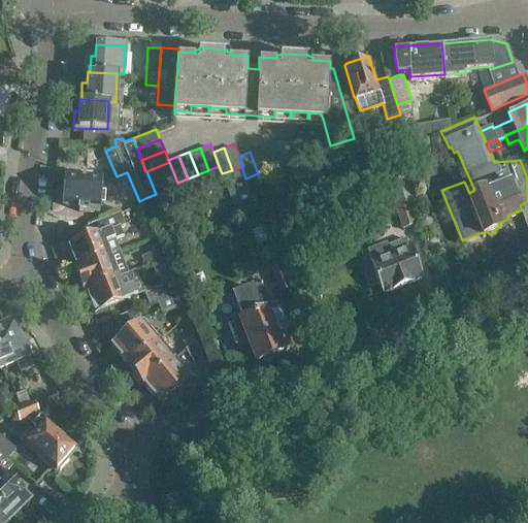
[(241,166),(232,170),(222,173),(236,210),(256,202),(245,178),(241,166)]
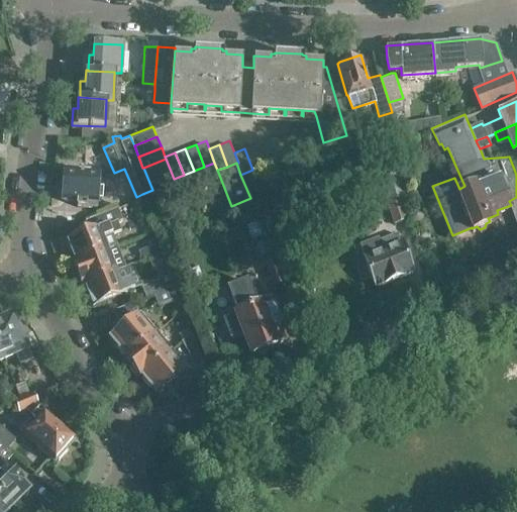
[(77,203),(96,204),(97,204),(97,194),(101,195),(102,185),(98,185),(99,171),(77,170),(78,167),(65,167),(65,169),(62,169),(61,182),(63,183),(63,197),(77,198),(77,203)]
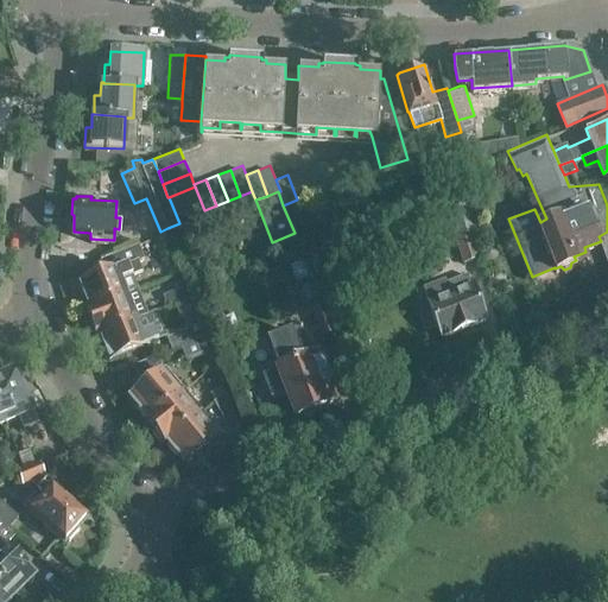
[(455,232),(470,227),(475,226),(467,201),(447,207),(455,232)]
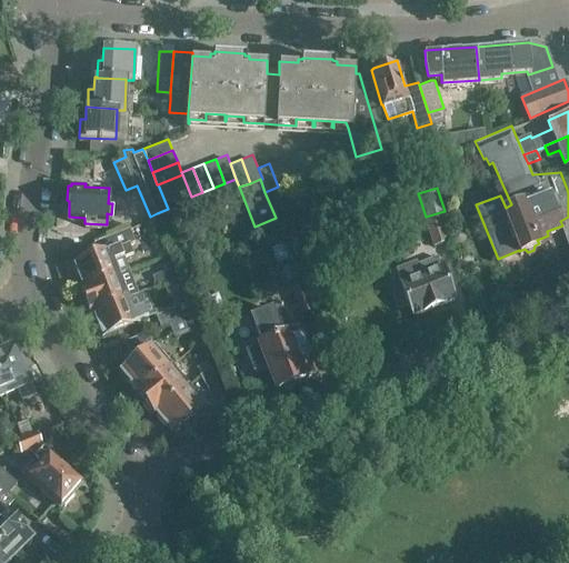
[(425,218),(432,242),(449,237),(440,212),(426,217),(425,218)]
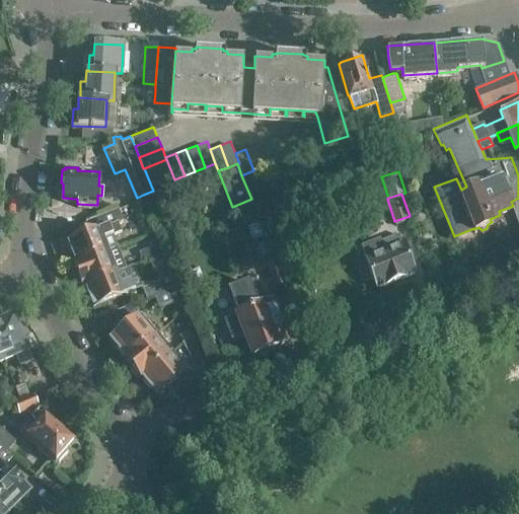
[(149,216),(146,206),(142,197),(131,201),(138,220),(149,216)]
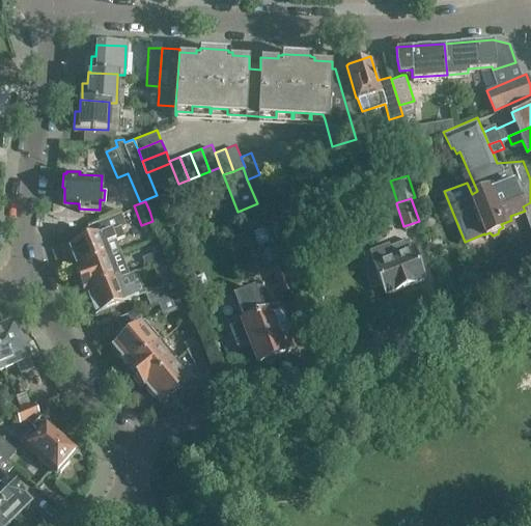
[(92,236),(70,244),(70,245),(67,247),(72,255),(73,254),(78,266),(119,250),(115,238),(124,233),(120,224),(126,223),(120,211),(87,224),(92,236)]
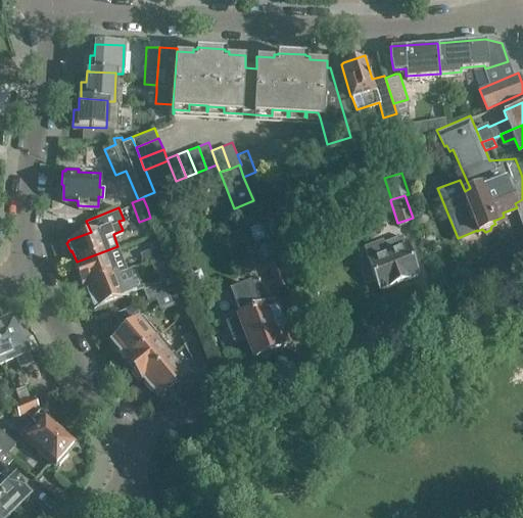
[(367,257),(369,262),(379,287),(417,273),(405,243),(400,234),(383,240),(382,237),(364,244),(369,257),(367,257)]
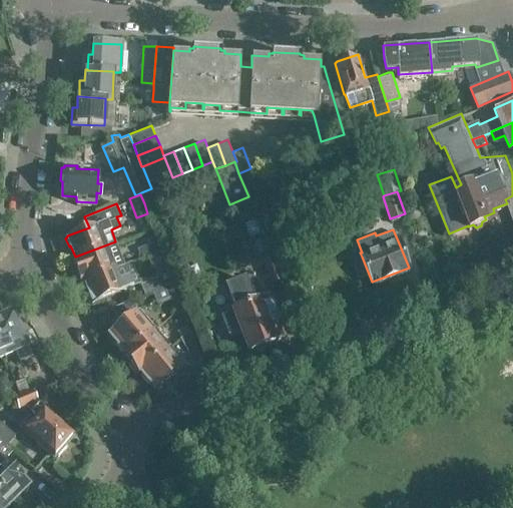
[(123,264),(115,241),(75,257),(73,258),(77,269),(75,270),(78,278),(80,278),(81,281),(83,280),(123,264)]
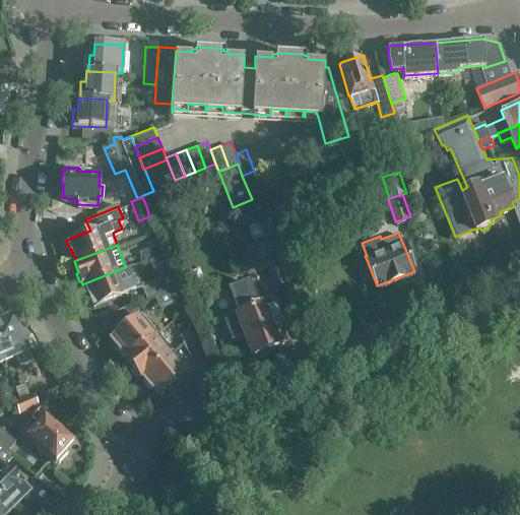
[(275,257),(265,261),(275,284),(285,280),(275,257)]
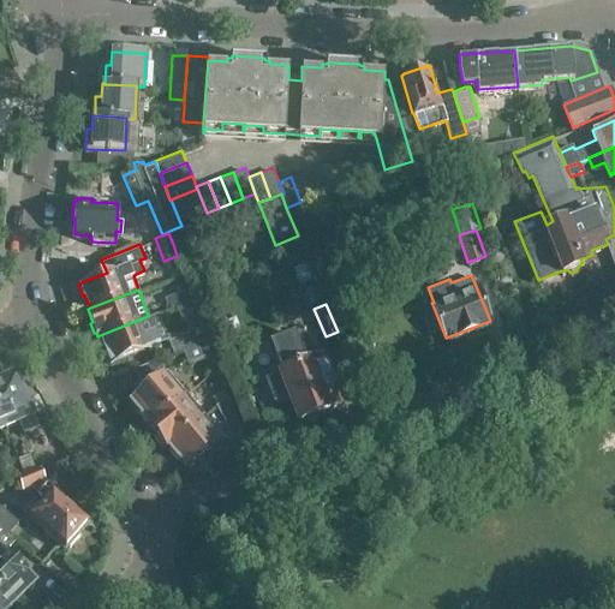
[(174,351),(183,347),(209,338),(197,309),(183,315),(189,329),(168,338),(174,351)]
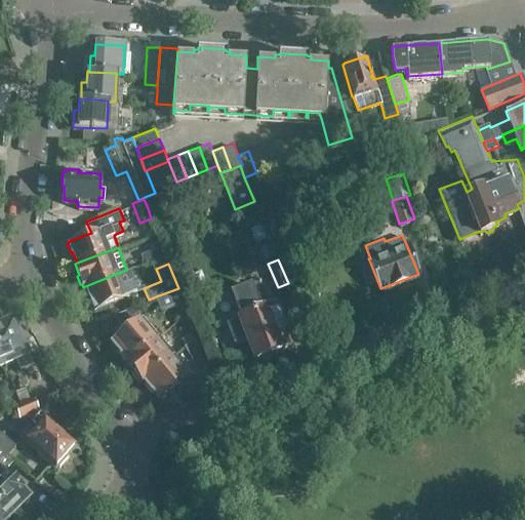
[(126,270),(85,286),(90,297),(88,298),(91,307),(93,306),(94,308),(143,288),(134,267),(126,270)]
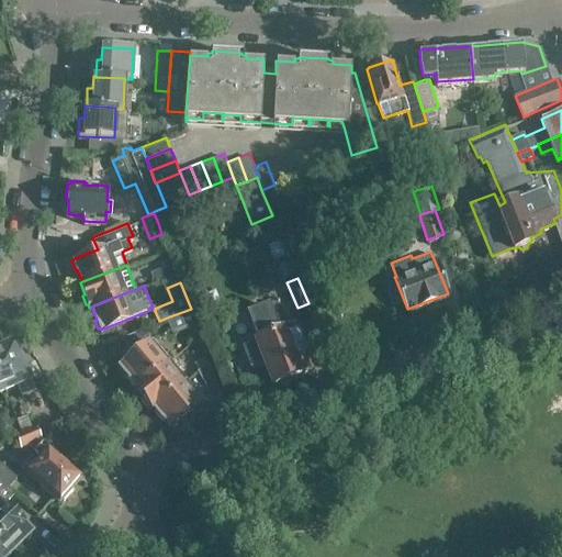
[(313,366),(296,323),(278,330),(274,323),(279,322),(274,311),(271,313),(268,304),(246,313),(256,340),(242,345),(250,365),(265,359),(273,382),(277,381),(281,383),(288,381),(290,377),(300,372),(300,371),(313,366)]
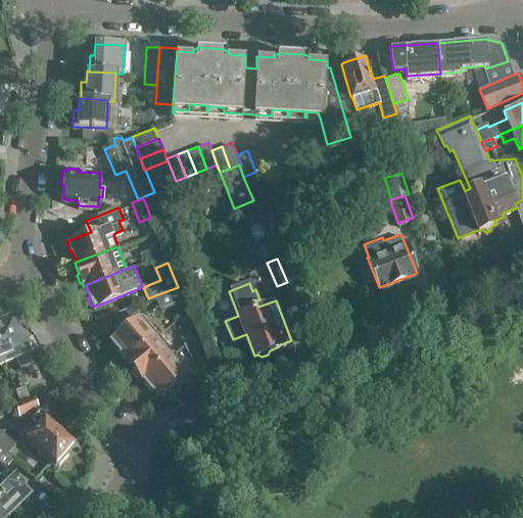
[(179,286),(178,287),(155,295),(160,308),(183,298),(179,286)]
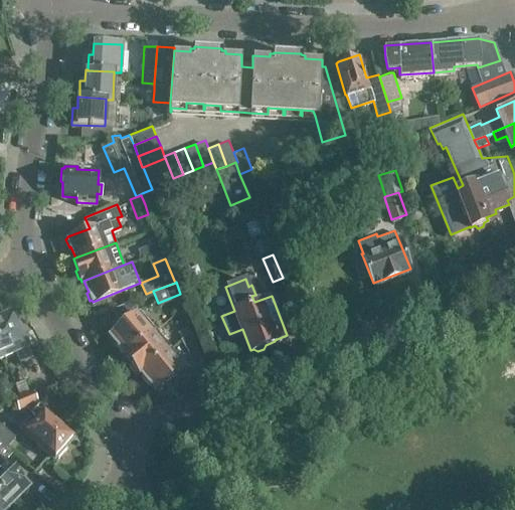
[(0,317),(0,345),(4,355),(16,350),(20,359),(30,355),(12,310),(7,308),(1,310),(0,313),(0,315),(1,317),(0,317)]
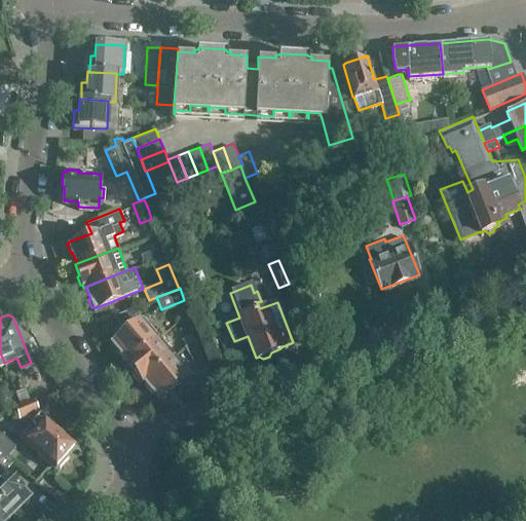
[(126,361),(154,337),(146,328),(149,325),(142,315),(112,340),(118,348),(118,350),(126,361)]
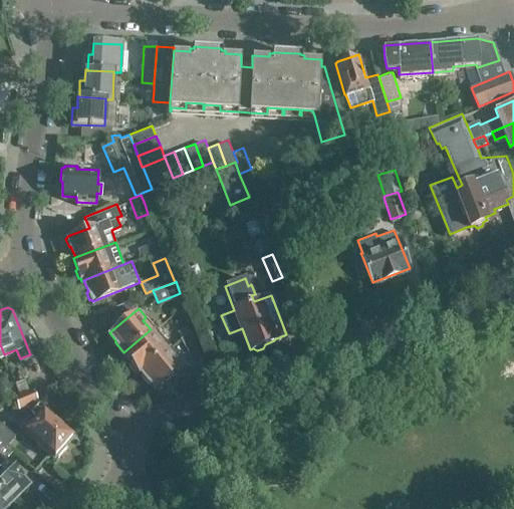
[(181,336),(189,328),(185,323),(176,331),(181,336)]
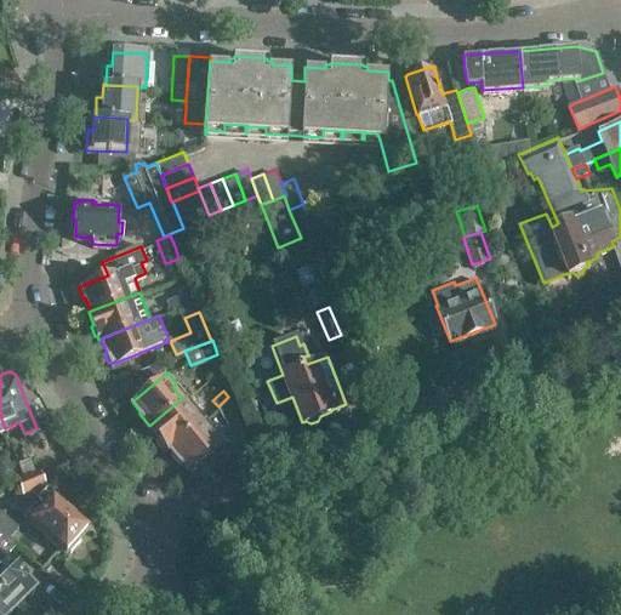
[(229,397),(228,397),(218,406),(217,406),(226,420),(234,443),(246,439),(229,397)]
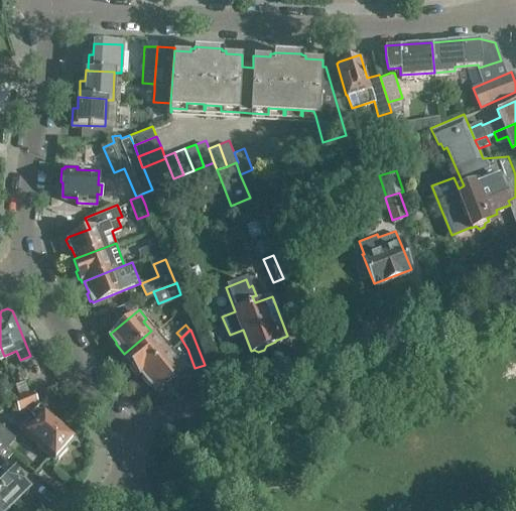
[(139,373),(140,372),(166,349),(171,345),(161,334),(156,338),(151,331),(124,354),(123,355),(129,362),(129,366),(134,372),(138,372),(139,373)]
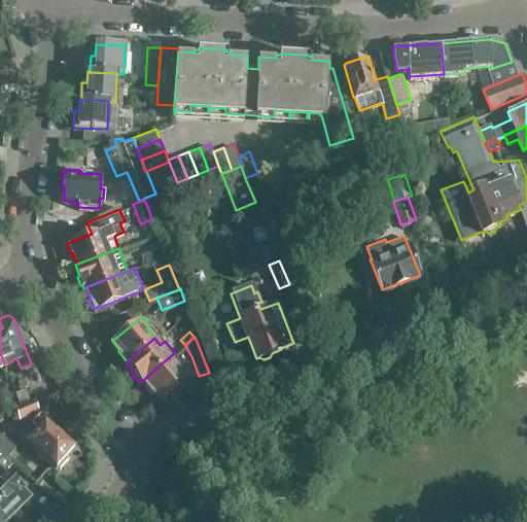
[(170,356),(143,380),(151,390),(154,390),(161,397),(189,373),(182,363),(178,367),(170,356)]
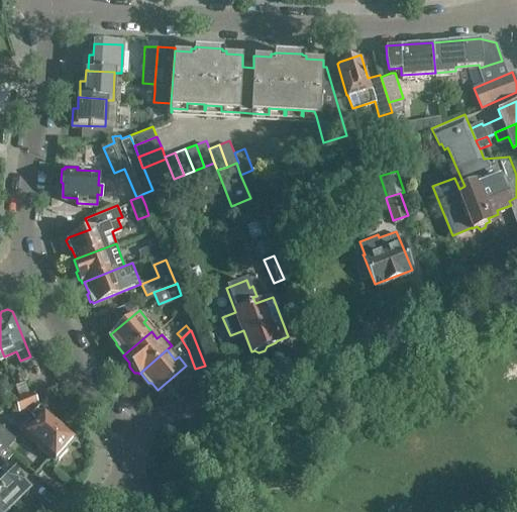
[(19,409),(25,406),(37,402),(33,391),(15,398),(19,409)]
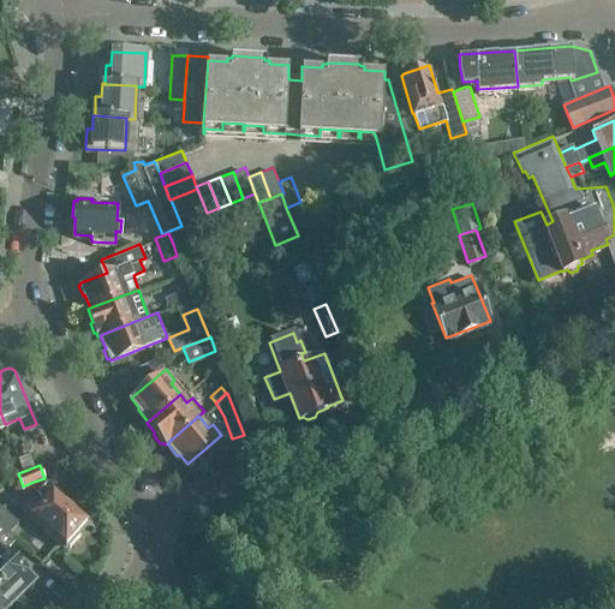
[(70,501),(47,481),(46,478),(30,483),(46,497),(31,514),(64,544),(66,541),(69,543),(79,531),(77,530),(87,519),(69,503),(70,501)]
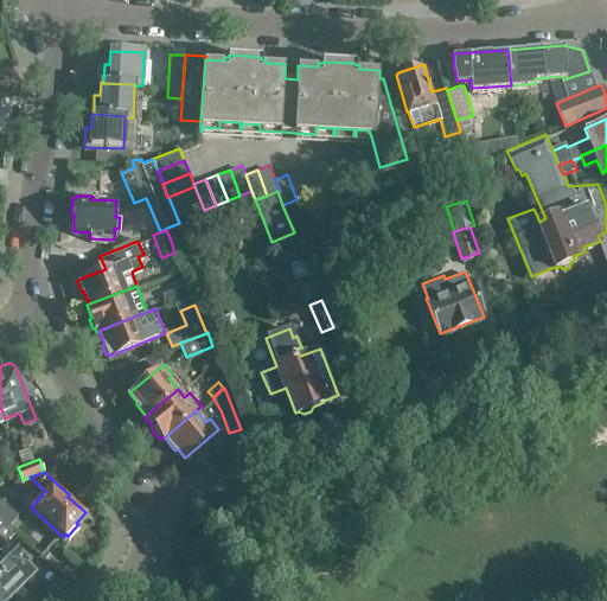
[(0,518),(1,520),(6,525),(18,512),(0,497),(0,518)]
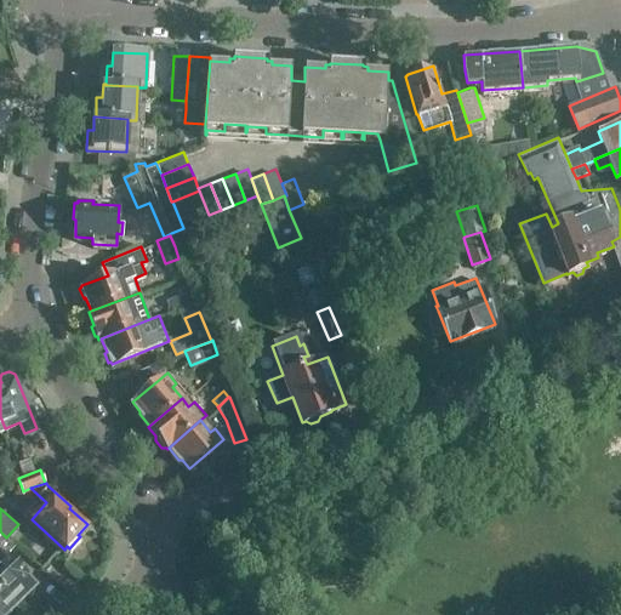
[(0,590),(15,605),(28,592),(30,593),(34,586),(35,586),(34,585),(32,579),(28,578),(27,576),(28,574),(5,551),(0,547),(0,590)]
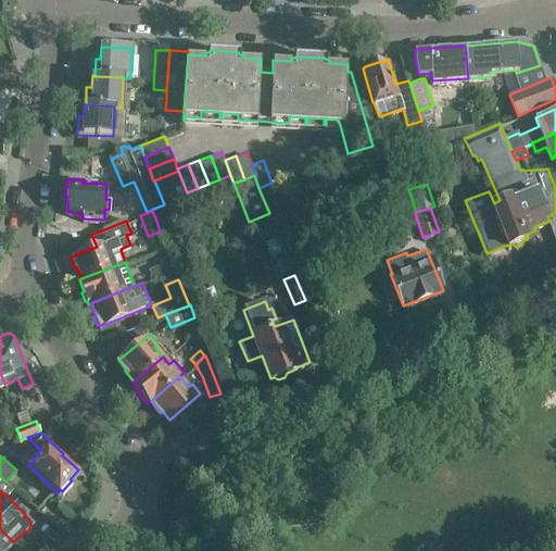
[(3,550),(13,542),(0,528),(0,550),(3,550)]
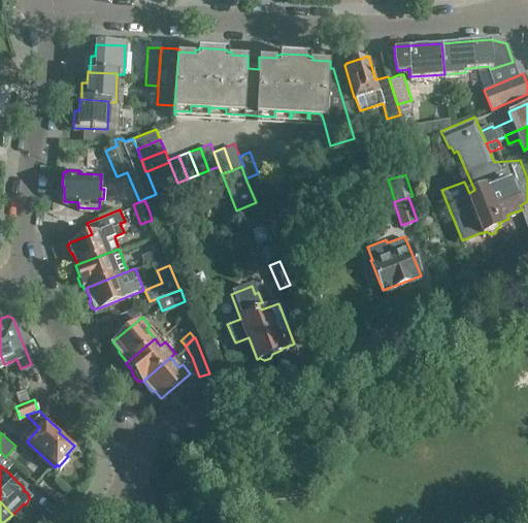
[(494,522),(509,522),(504,512),(492,518),(494,522)]
